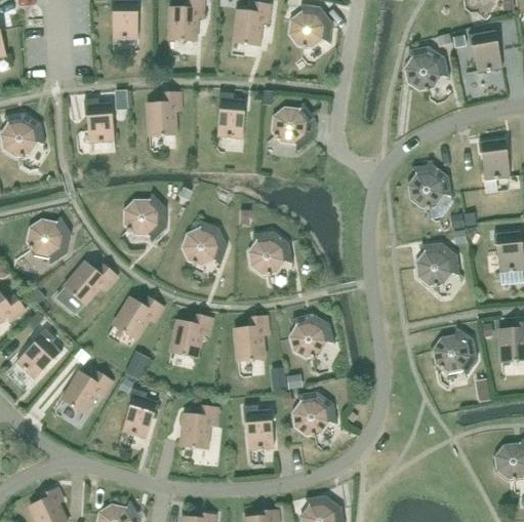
[(126,0),(111,0),(112,10),(114,10),(113,38),(123,38),(123,39),(126,39),(126,38),(138,38),(138,0),(126,0)]
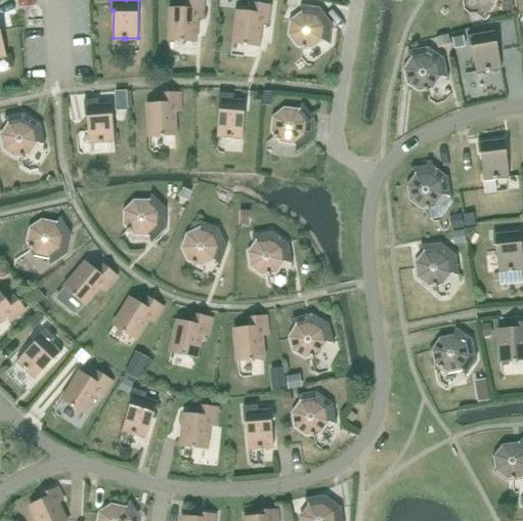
[(204,16),(205,0),(193,0),(192,8),(171,7),(169,39),(178,39),(178,40),(184,40),(184,39),(195,40),(197,16),(204,16)]
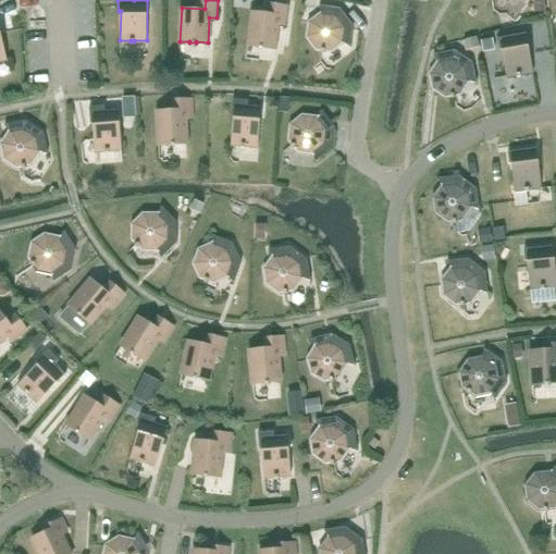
[(286,23),(288,3),(276,2),(275,13),(251,10),(247,44),(256,45),(256,46),(262,47),(262,46),(275,47),(279,22),(286,23)]
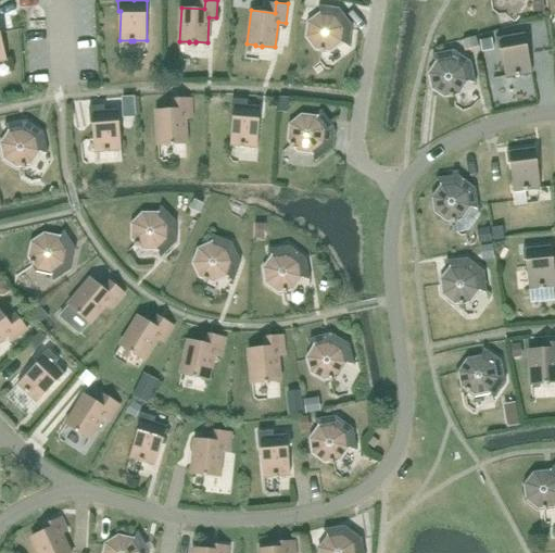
[(353,24),(340,7),(319,3),(318,4),(319,4),(320,12),(310,21),(307,36),(316,47),(320,48),(320,50),(325,51),(326,48),(330,49),(342,40),(349,45),(350,45),(353,24)]
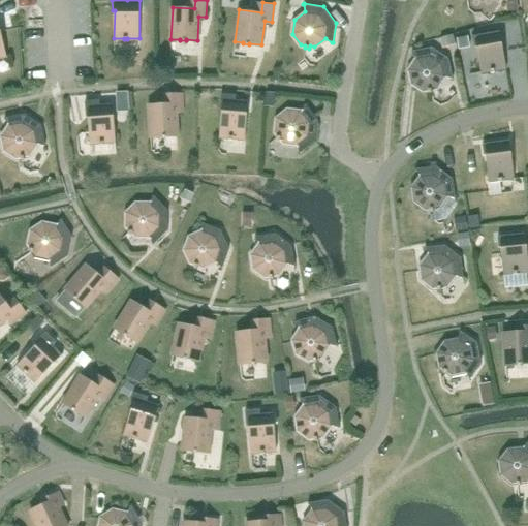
[(506,67),(505,64),(499,30),(472,34),(474,45),(476,44),(482,72),(491,70),(491,71),(495,71),(495,69),(506,67)]
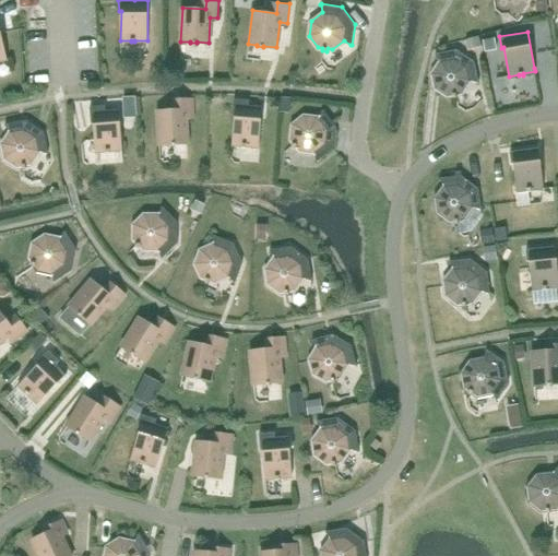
[(479,81),(474,60),(456,48),(435,52),(436,54),(440,61),(432,73),(436,87),(448,95),(453,94),(453,96),(458,95),(458,93),(462,92),(470,80),(477,81),(477,82),(479,81)]
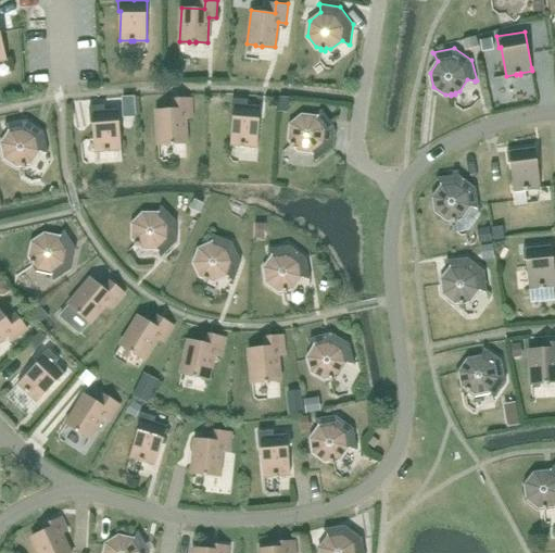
[(185,116),(192,116),(191,96),(179,97),(179,108),(156,109),(159,142),(167,142),(167,143),(174,143),(174,141),(187,141),(186,129),(185,116)]
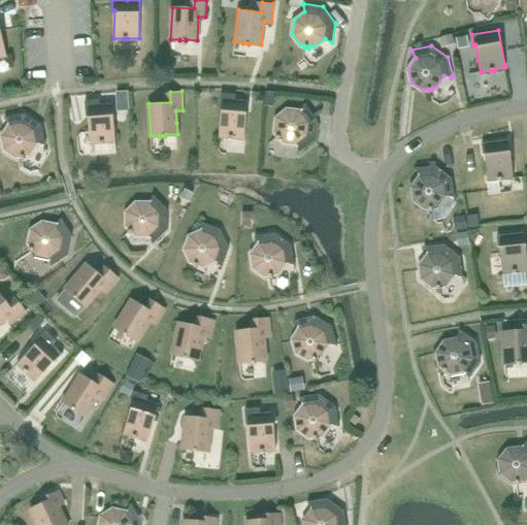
[(235,98),(235,94),(221,92),(220,108),(222,108),(220,135),(229,136),(229,138),(232,138),(232,137),(244,138),(248,99),(235,98)]
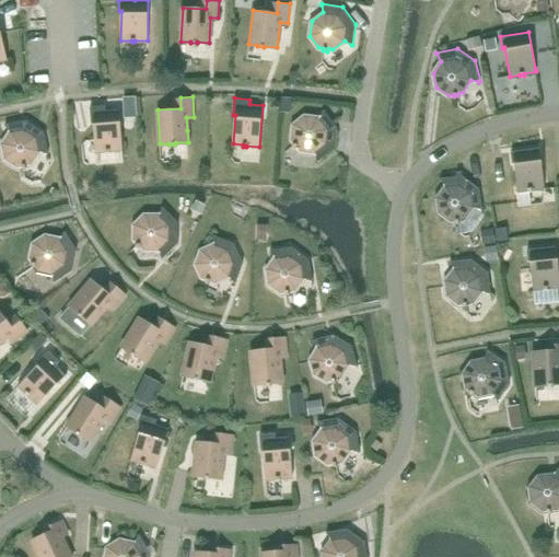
[(119,108),(106,109),(106,104),(91,105),(92,123),(94,122),(96,151),(106,150),(106,152),(109,151),(109,150),(123,149),(119,108)]
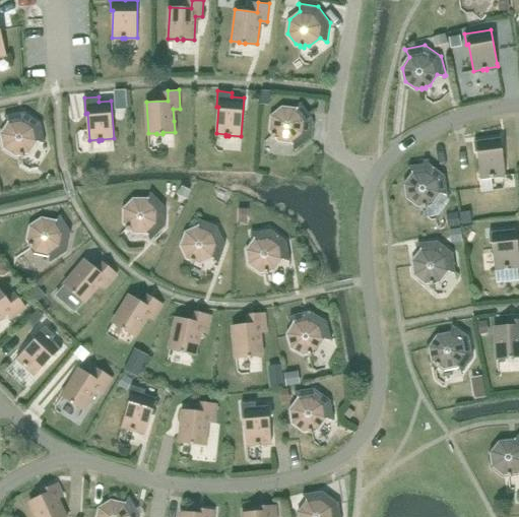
[(311,137),(313,117),(301,101),(300,102),(296,109),(282,107),(272,115),(271,129),(273,132),(271,134),(274,137),(276,135),(279,139),(293,140),(295,147),(294,148),(295,149),(311,137)]
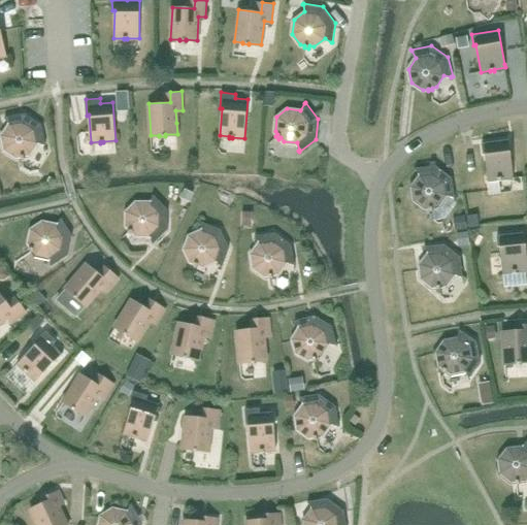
[(46,144),(42,124),(26,112),(5,117),(5,118),(6,118),(10,124),(2,135),(5,149),(17,156),(22,156),(22,158),(26,157),(25,155),(30,154),(37,142),(44,144),(46,144)]
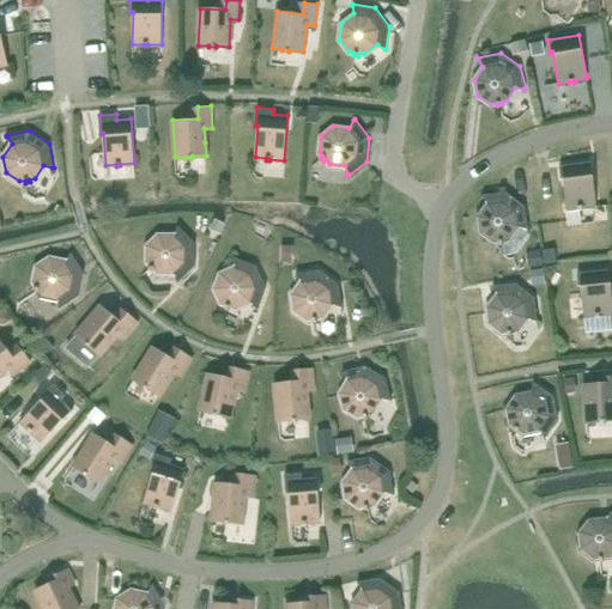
[(582,207),(597,205),(591,160),(559,165),(561,177),(563,177),(567,208),(579,207),(579,208),(582,208),(582,207)]
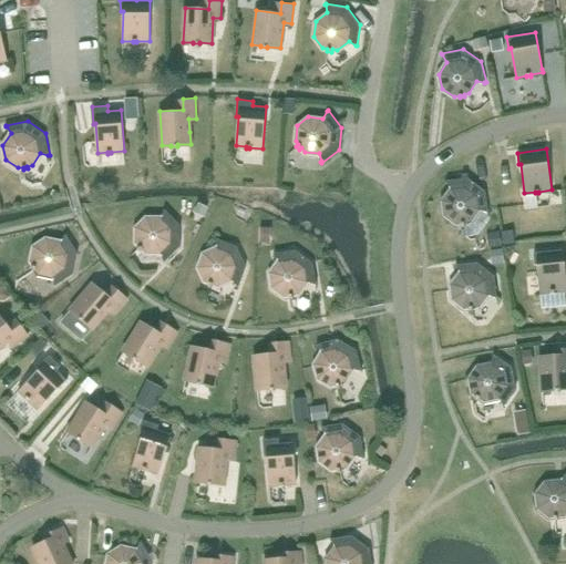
[(489,212),(485,190),(467,176),(446,180),(446,181),(451,188),(442,200),(444,214),(456,223),(461,223),(461,225),(465,224),(465,222),(471,221),(479,209),(486,212),(487,212),(489,212)]
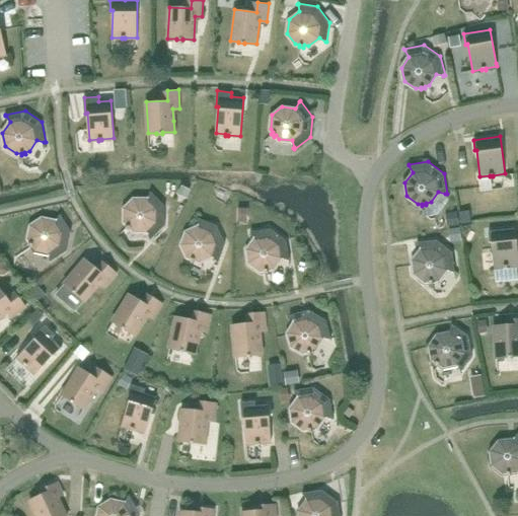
[(164,225),(165,205),(151,190),(150,191),(150,192),(147,198),(134,198),(125,208),(125,221),(128,224),(126,226),(129,229),(131,227),(134,230),(147,230),(150,237),(149,238),(150,238),(164,225)]
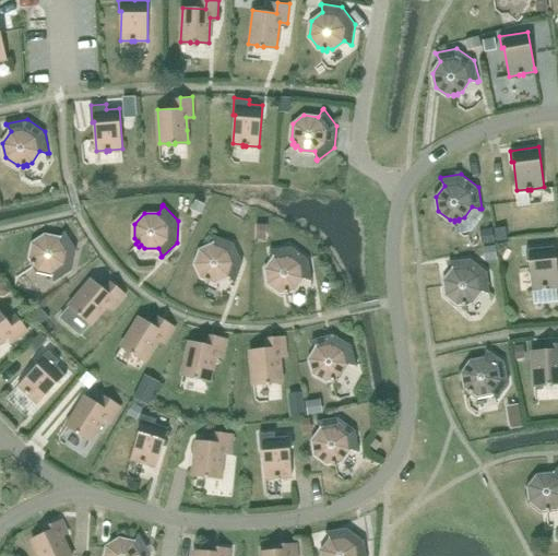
[(268,221),(258,220),(257,235),(268,235),(268,221)]
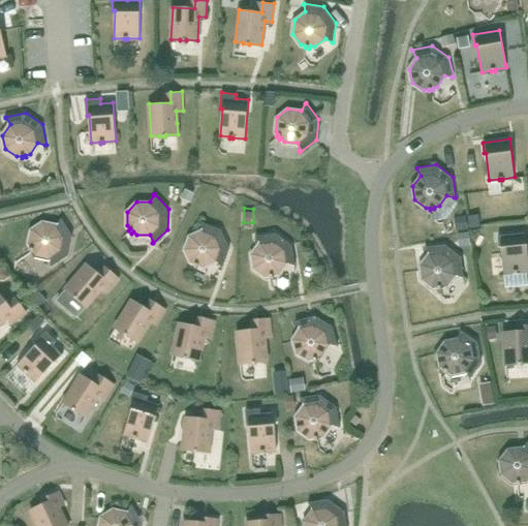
[(476,213),(468,214),(470,226),(478,225),(476,213)]
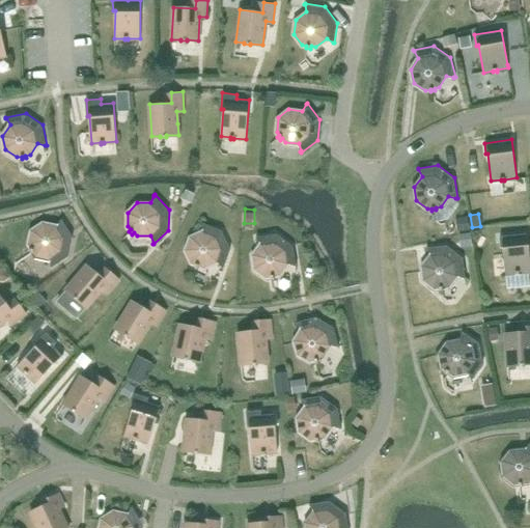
[(469,215),(461,216),(462,228),(470,227),(469,215)]
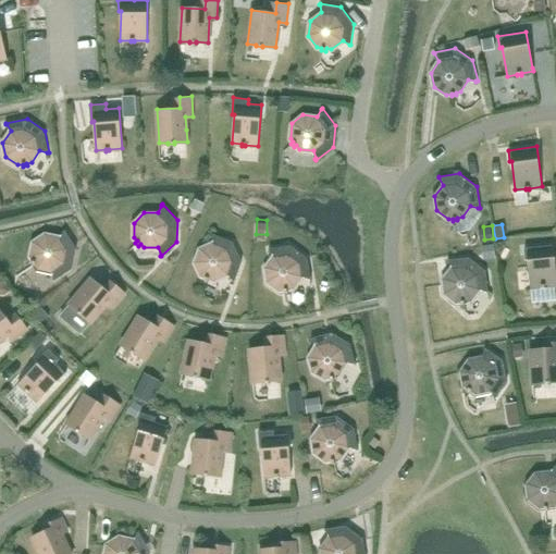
[(72,268),(77,247),(65,229),(64,230),(60,236),(46,233),(34,241),(31,255),(33,259),(31,261),(34,265),(36,263),(38,267),(52,270),(53,278),(53,279),(53,280),(72,268)]
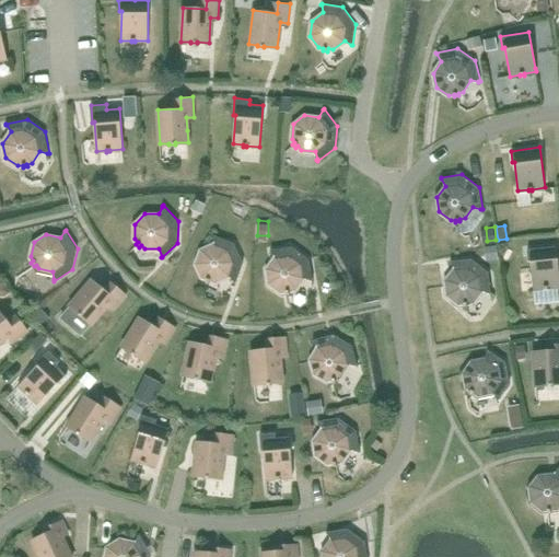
[(243,262),(234,242),(214,234),(213,235),(214,235),(214,243),(200,250),(196,263),(202,277),(207,278),(206,280),(210,282),(211,280),(216,281),(229,276),(234,281),(235,281),(243,262)]
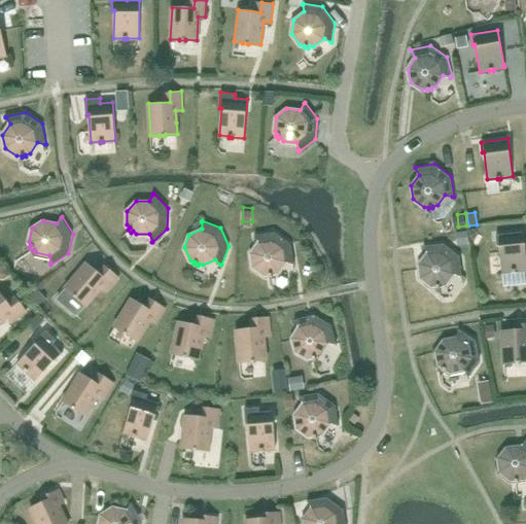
[(467,230),(460,231),(461,242),(468,241),(467,230)]
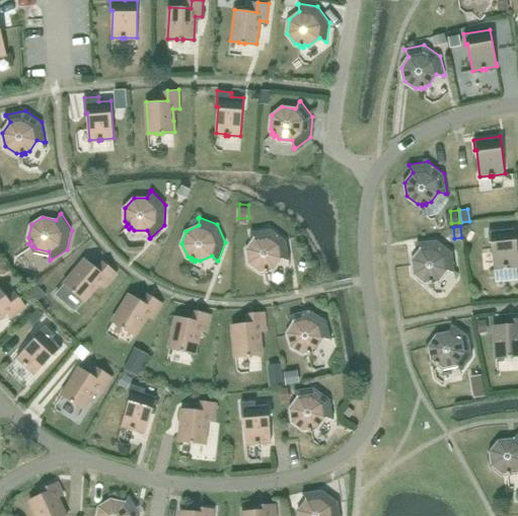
[(290,260),(287,239),(271,227),(250,230),(250,231),(251,231),(255,238),(247,249),(249,262),(261,270),(265,270),(266,272),(269,272),(269,269),(273,268),(281,258),(288,259),(288,260),(290,260)]
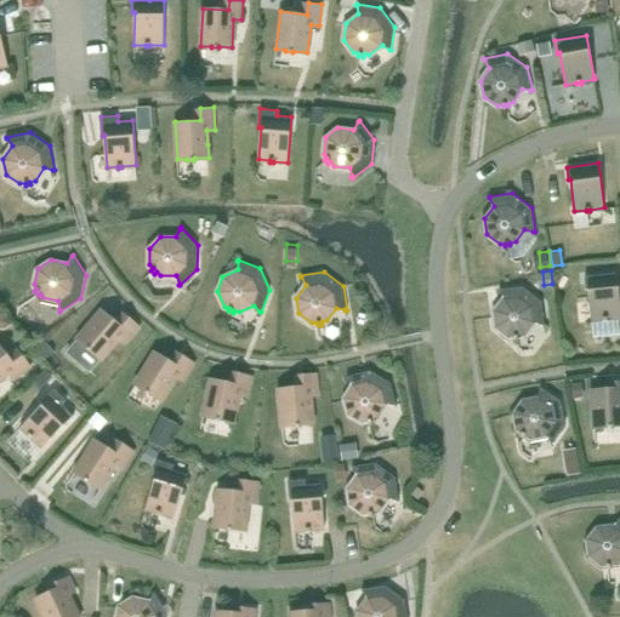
[(608,318),(619,316),(619,301),(616,272),(585,275),(586,287),(589,287),(592,320),(603,319),(603,320),(608,320),(608,318)]
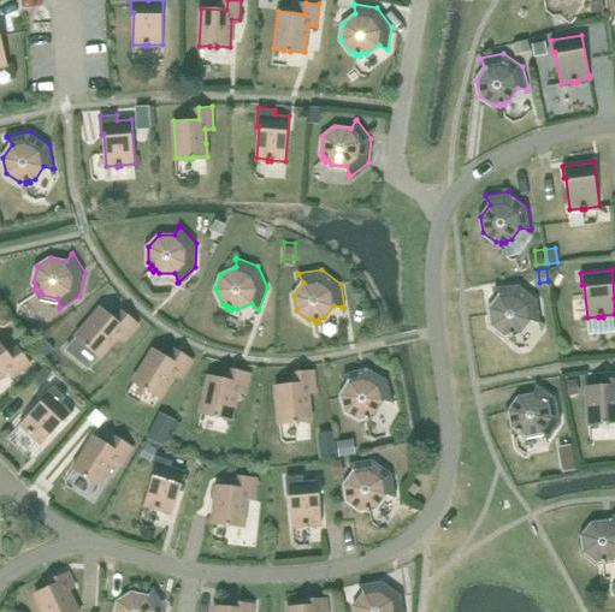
[(540,321),(537,298),(519,283),(495,286),(495,287),(496,287),(500,295),(490,308),(492,324),(504,333),(510,333),(510,336),(515,336),(515,332),(520,332),(530,319),(538,321),(538,322),(540,321)]
